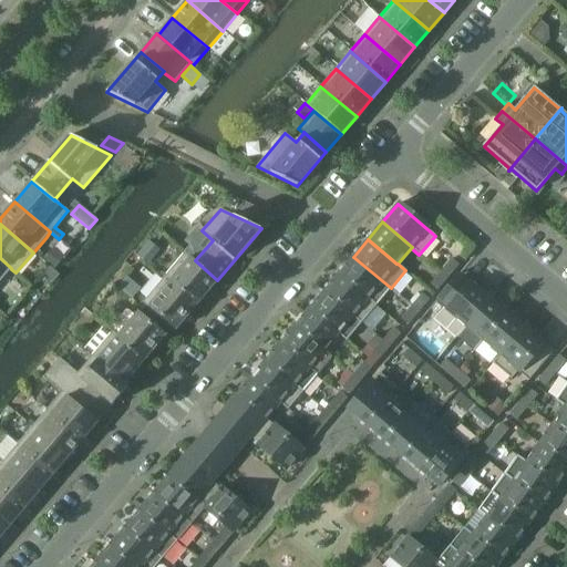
[(54,266),(62,256),(54,249),(45,259),(54,266)]
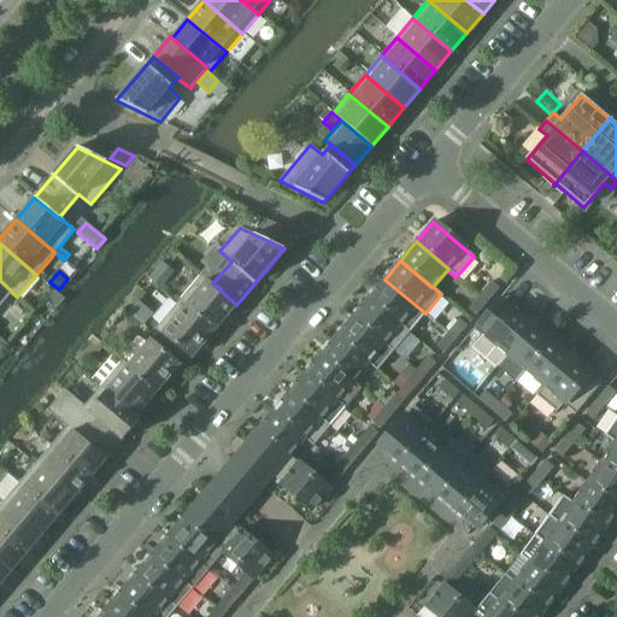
[(213,331),(236,305),(212,283),(201,275),(178,301),(213,331)]
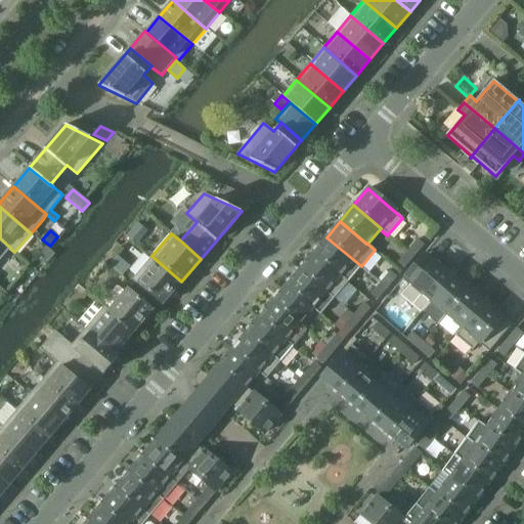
[(313,253),(340,276),(348,282),(348,281),(361,266),(326,237),(313,253)]
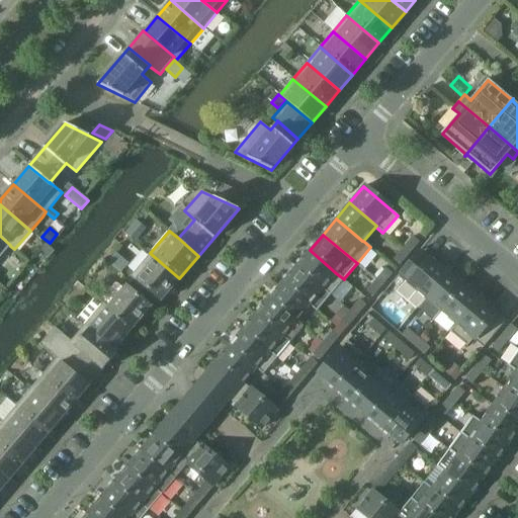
[(10,245),(0,236),(0,257),(10,246),(10,245)]
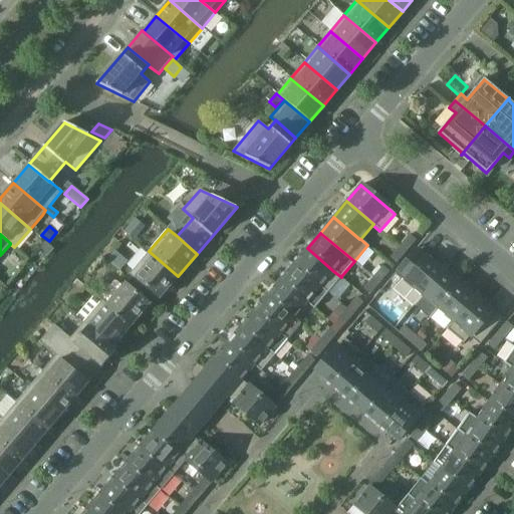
[(410,235),(400,246),(406,252),(416,240),(410,235)]
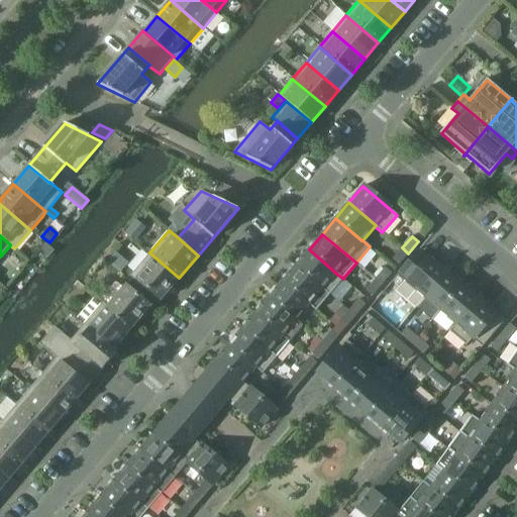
[(48,257),(54,250),(43,242),(40,245),(43,247),(40,250),(48,257)]
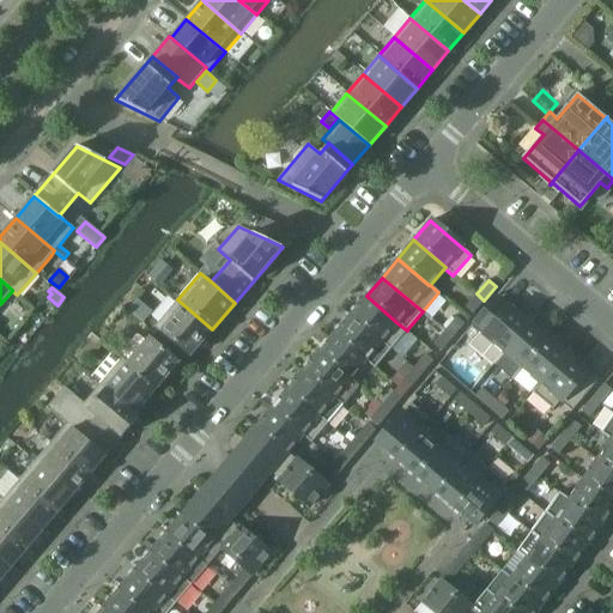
[(484,301),(477,293),(466,308),(473,314),(484,301)]
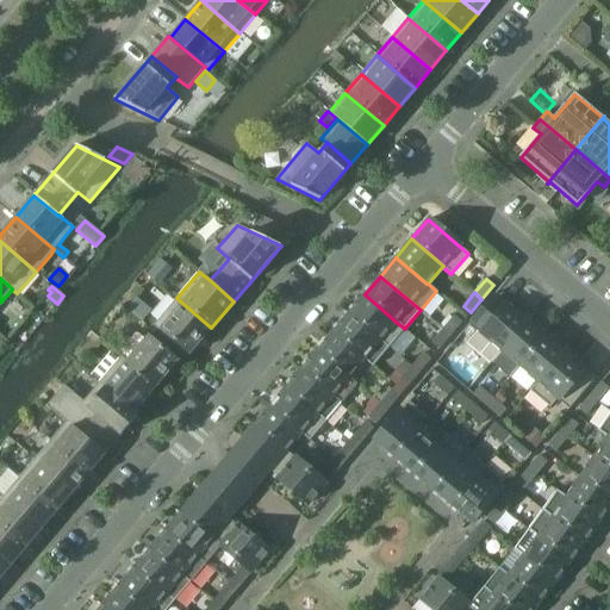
[(470,324),(500,350),(527,319),(496,293),(470,324)]
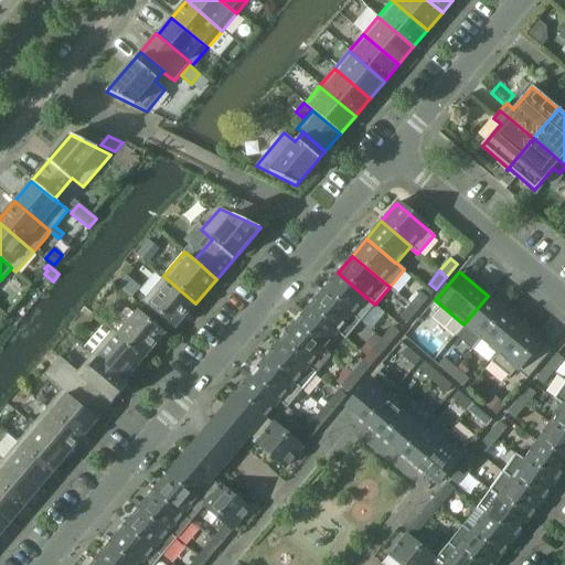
[(338,273),(323,290),(352,315),(351,316),(360,322),(375,305),(366,298),(338,273)]
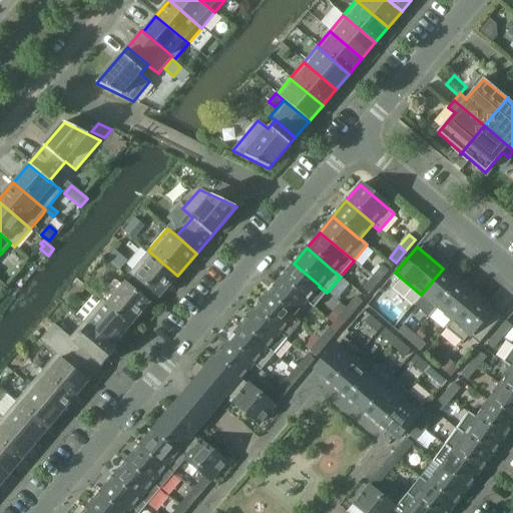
[(177,276),(148,250),(129,274),(158,299),(177,276)]
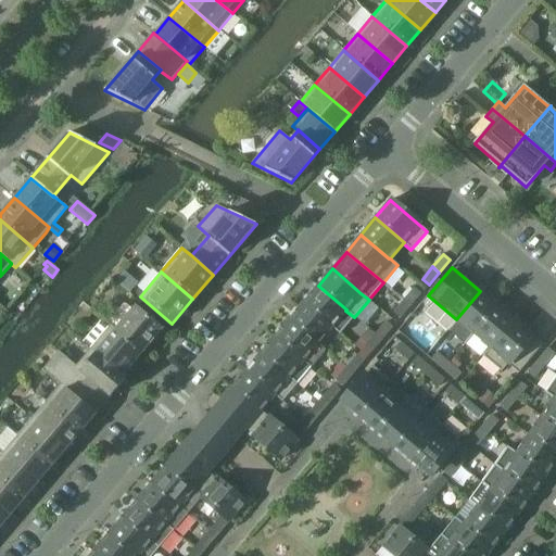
[(346,310),(318,286),(303,302),(332,327),(340,333),(354,317),(345,311),(346,310)]
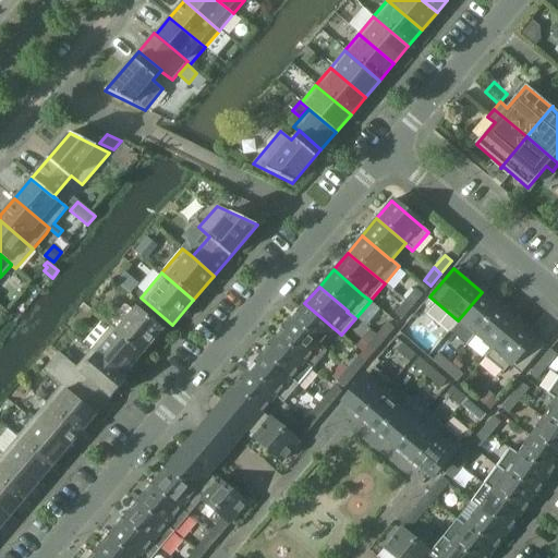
[(415,289),(405,302),(412,307),(423,294),(415,289)]
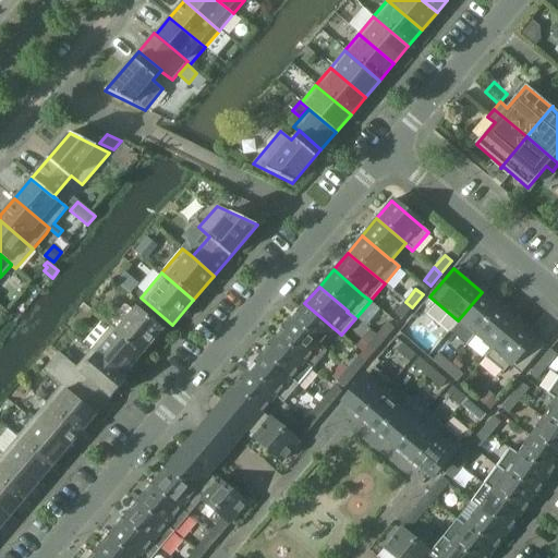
[(474,335),(499,307),(482,292),(458,320),(474,335)]
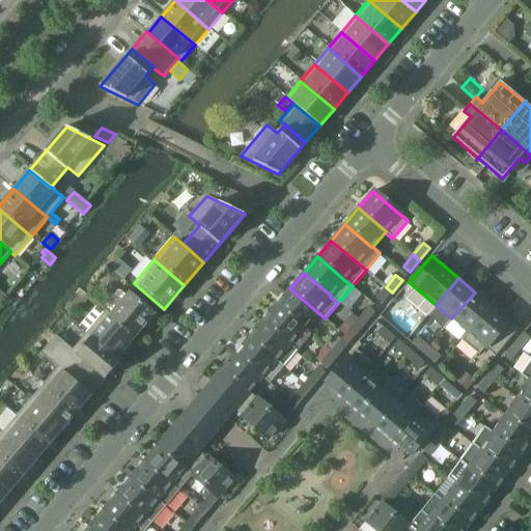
[(392,292),(386,287),(375,299),(382,304),(392,292)]
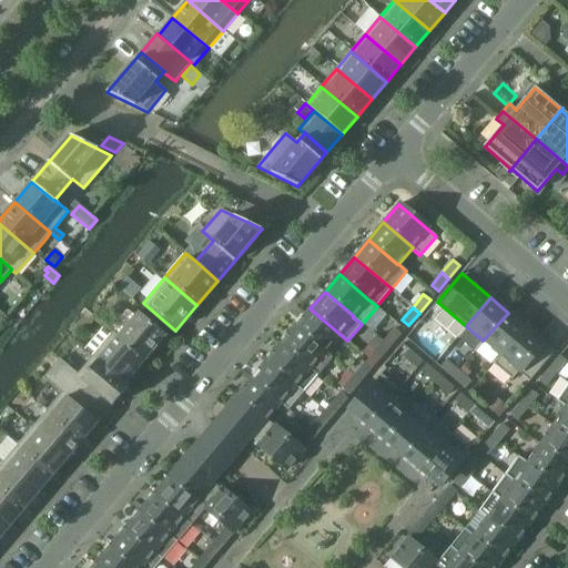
[(310,308),(295,326),(325,351),(340,334),(310,308)]
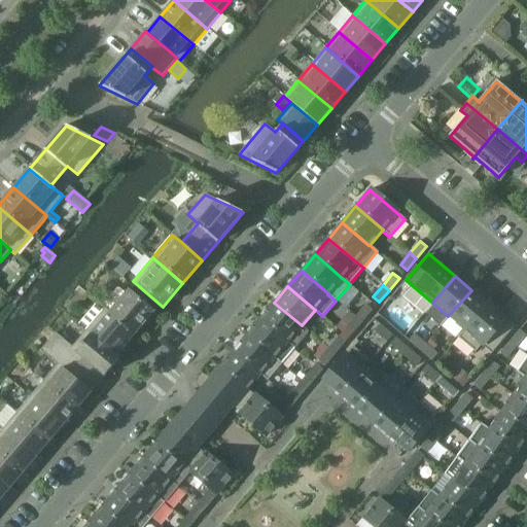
[(134,334),(154,311),(129,289),(109,312),(109,313),(134,334)]
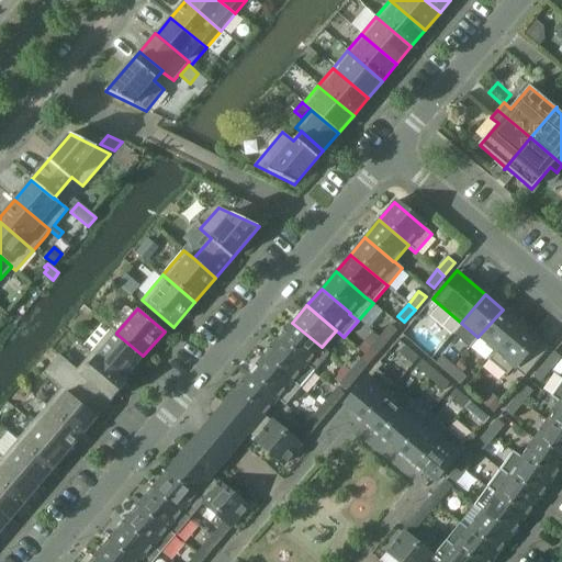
[(495,351),(495,352),(520,324),(503,310),(478,337),(495,351)]
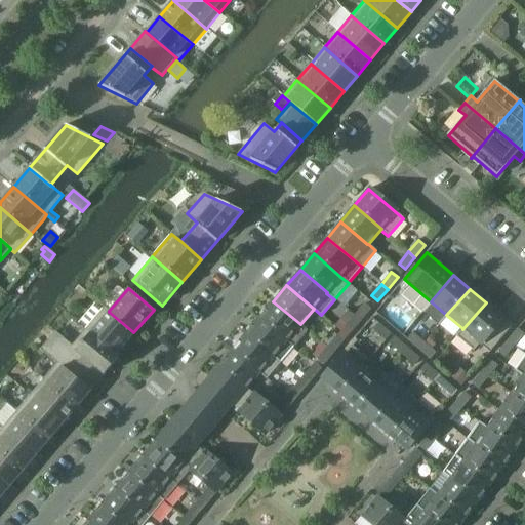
[(300,324),(273,301),(259,318),(294,347),(308,331),(300,324)]
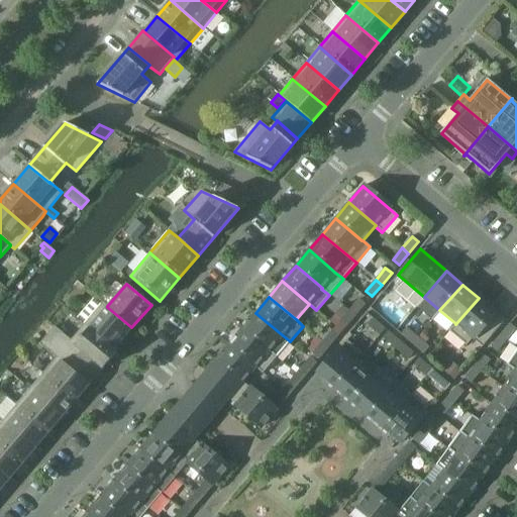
[(483,346),(505,320),(479,298),(455,324),(455,323),(449,331),(466,345),(473,338),(483,346)]
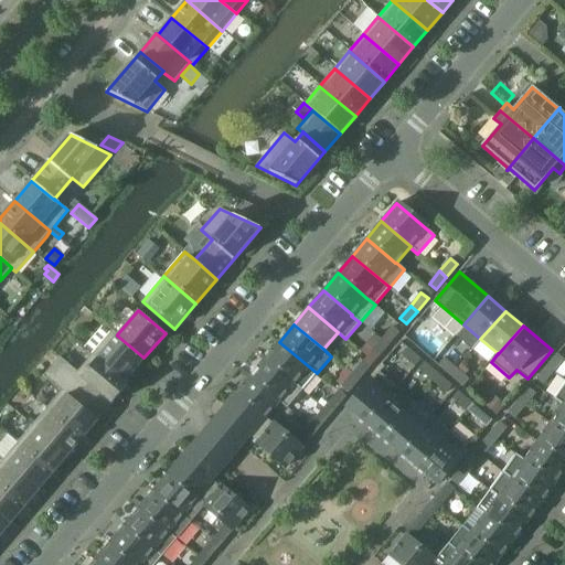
[(392,327),(382,340),(388,345),(398,333),(392,327)]
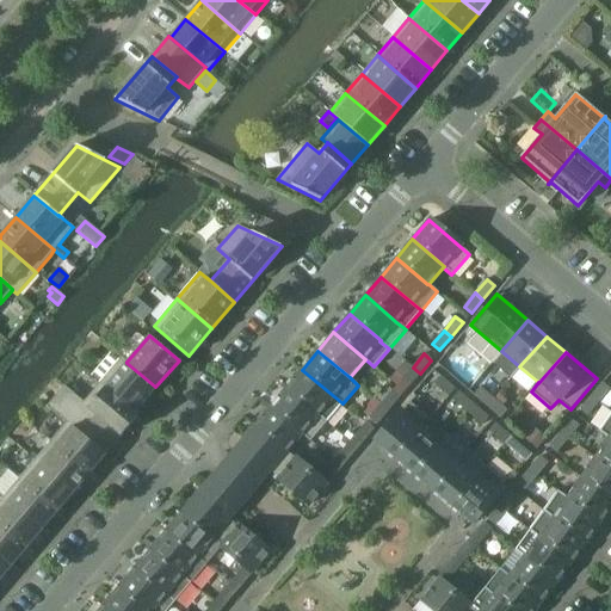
[(98,384),(134,414),(134,413),(155,387),(127,363),(127,362),(122,357),(98,384)]
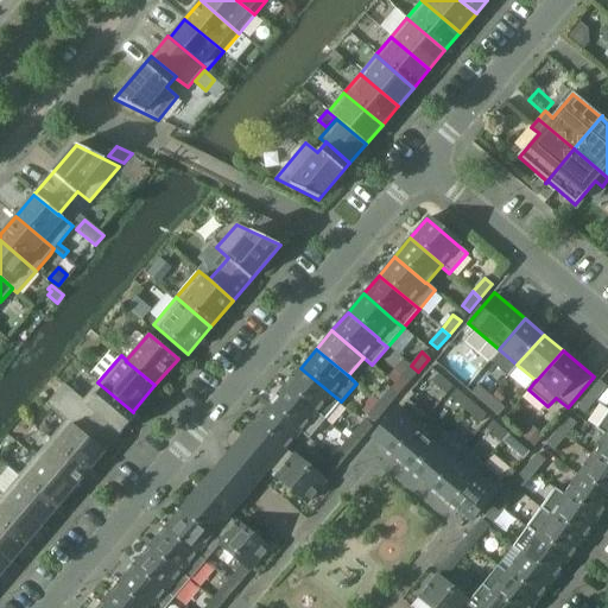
[(418,372),(411,366),(399,379),(406,385),(418,372)]
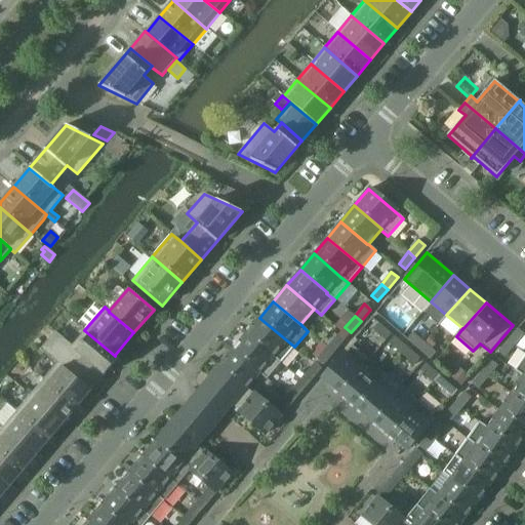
[(259,318),(246,333),(273,356),(274,356),(281,362),(294,347),(259,318)]
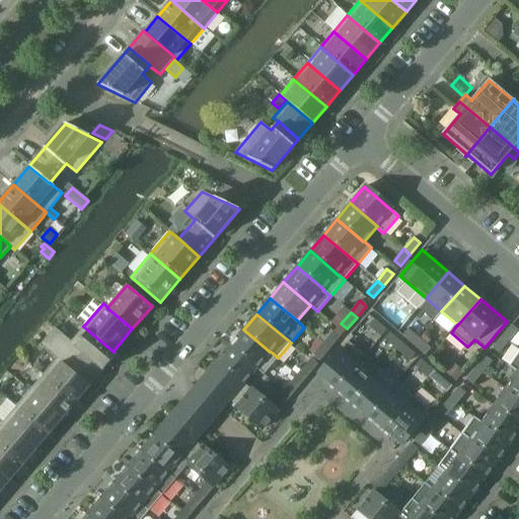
[(385,331),(372,320),(367,326),(380,338),(385,331)]
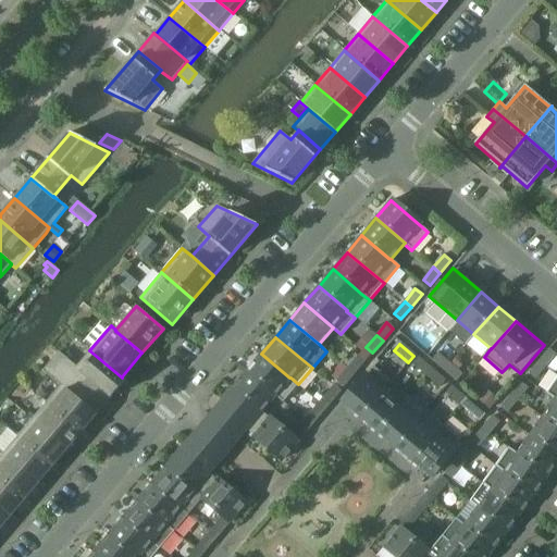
[(539,361),(545,367),(556,355),(548,348),(539,361)]
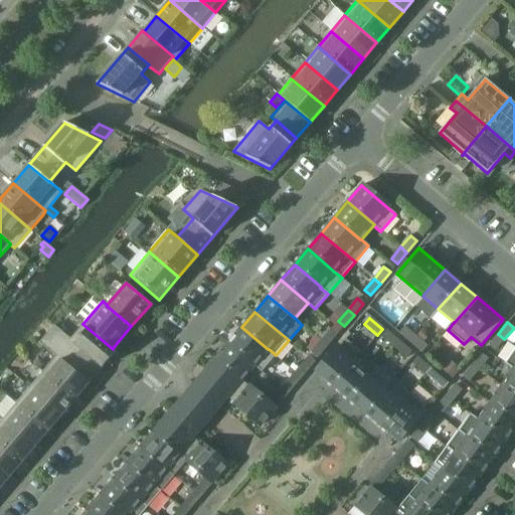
[(82,325),(70,339),(69,340),(103,367),(116,351),(113,348),(113,349),(82,324),(82,325)]
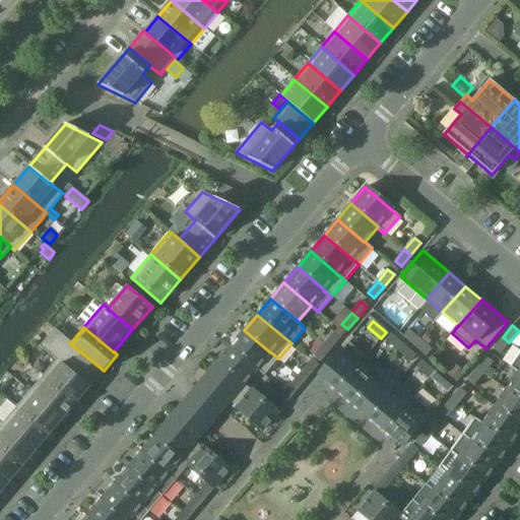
[(40,346),(56,360),(57,360),(89,387),(104,371),(70,343),(71,342),(55,328),(40,346)]
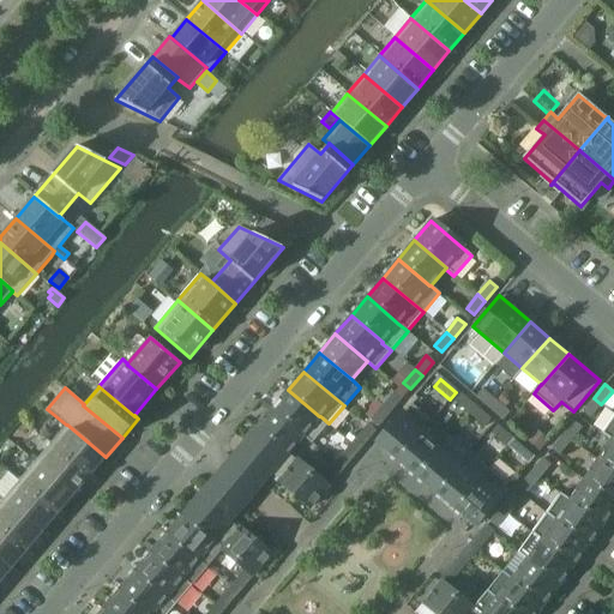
[(477,387),(471,395),(487,408),(493,401),(477,387)]
